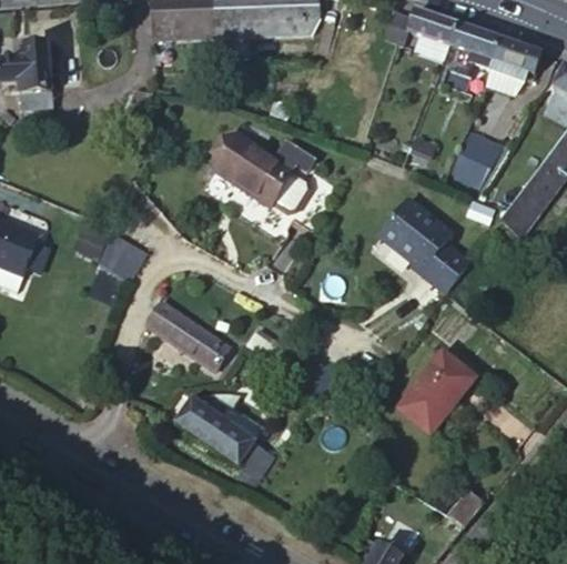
[(208,23),(208,0),(150,0),(152,40),(214,37),(214,34),(214,22),(208,23)]
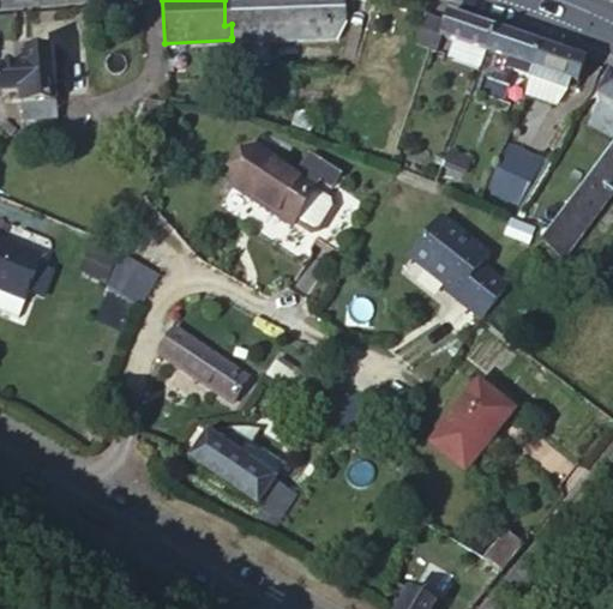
[(346,10),(344,0),(224,0),(224,25),(232,24),(232,37),(337,34),(346,17),(346,10)]
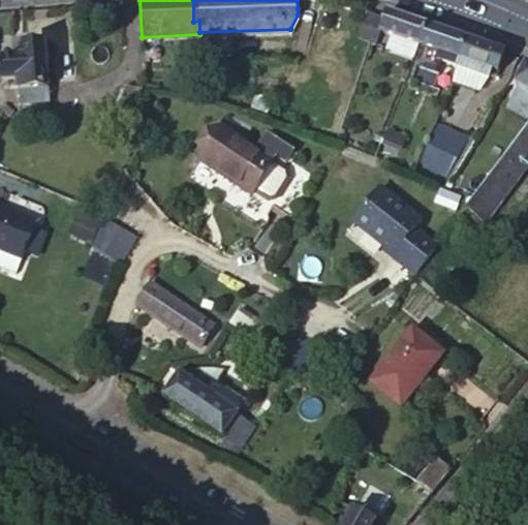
[(317,12),(298,8),(298,14),(290,29),(299,30),(313,32),(317,12)]
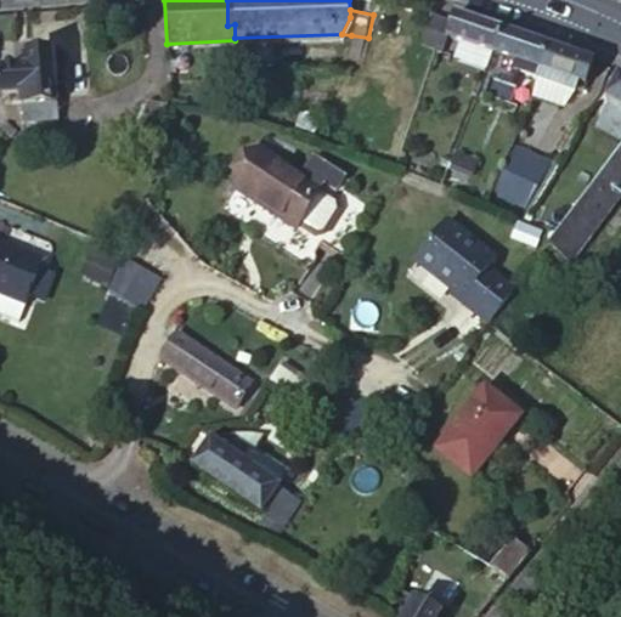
[(486,66),(501,24),(476,17),(455,10),(451,17),(432,12),(422,44),(435,49),(441,51),(447,34),(459,39),(455,55),(486,66)]
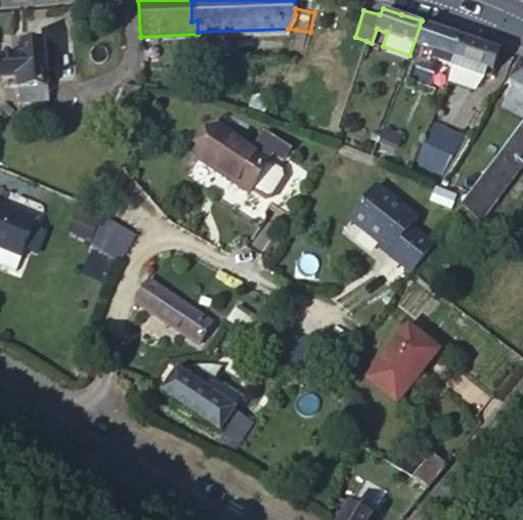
[(437,58),(452,63),(461,34),(437,26),(422,20),(409,55),(407,61),(433,71),(437,58)]
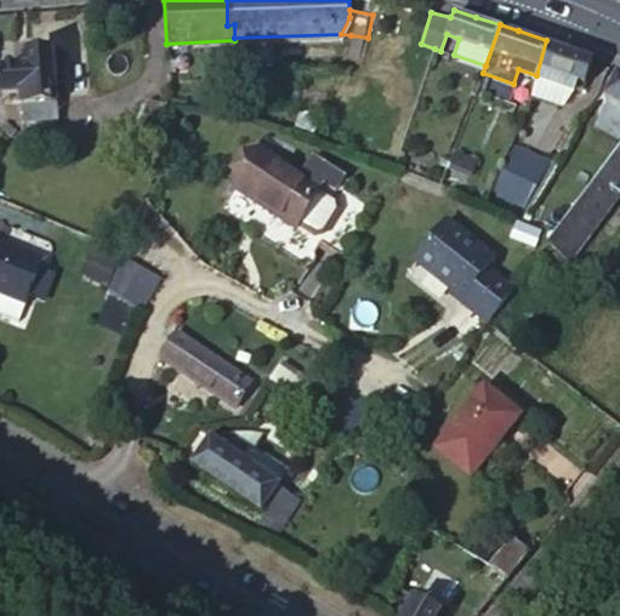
[(359,72),(368,38),(351,35),(347,50),(278,50),(279,64),(343,64),(359,72)]
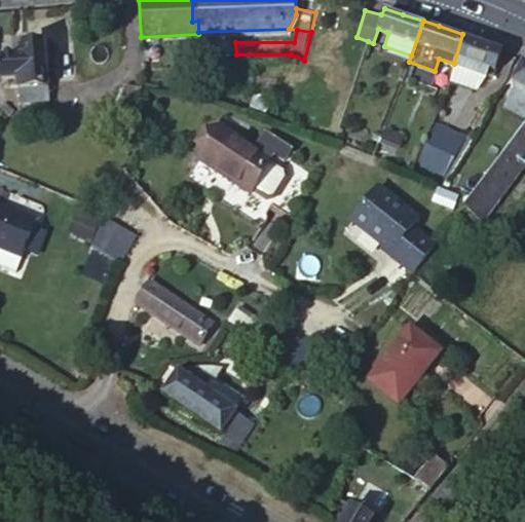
[(496,69),(502,48),(480,40),(462,34),(454,64),(489,76),(494,75),(494,69),(496,69)]
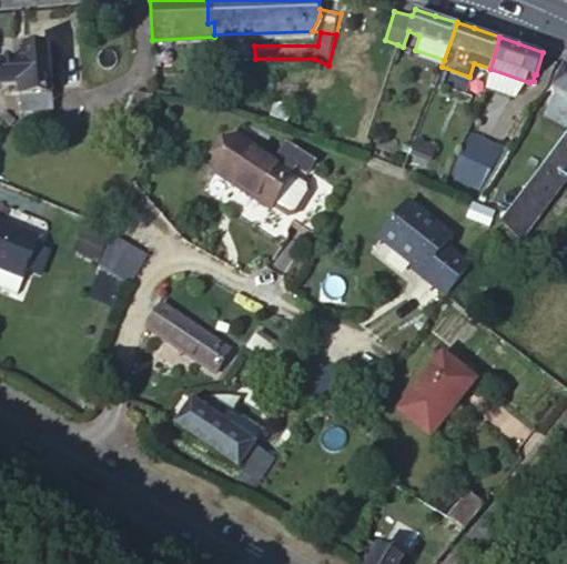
[(0,61),(0,80),(0,87),(19,83),(20,110),(53,108),(49,46),(22,48),(24,60),(0,61)]
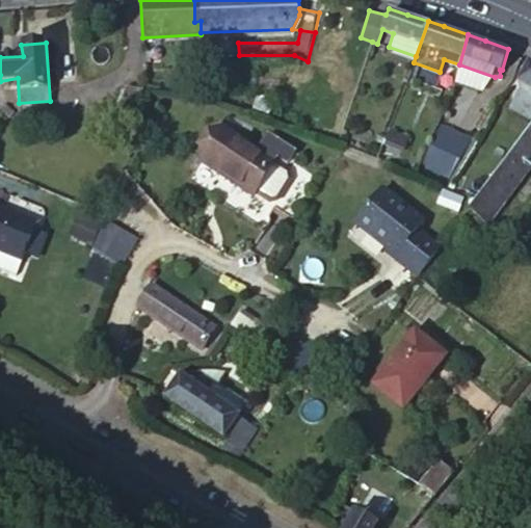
[(530,60),(518,82),(522,85),(510,106),(530,117),(530,60)]
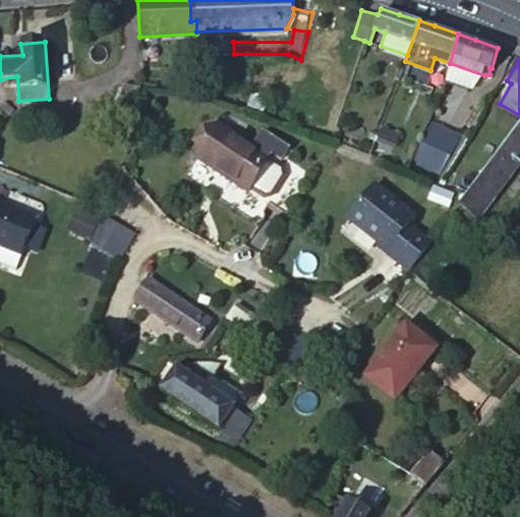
[(426,83),(430,70),(405,61),(400,74),(426,83)]
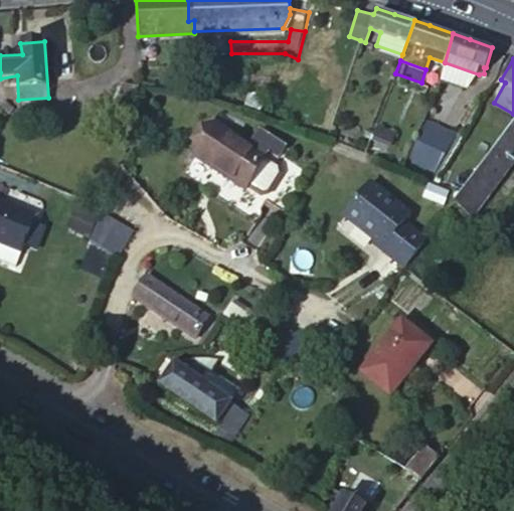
[(454,95),(435,129),(451,139),(472,102),(454,95)]
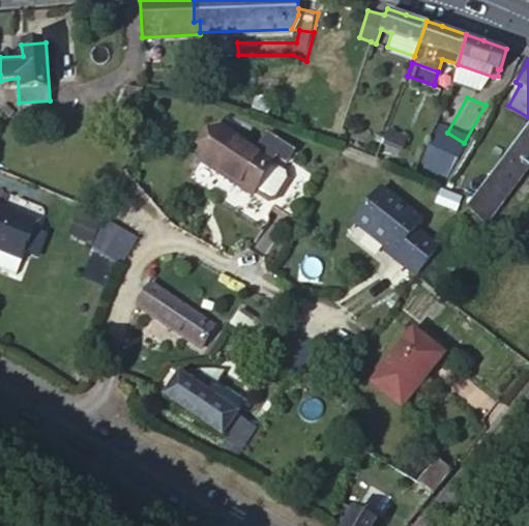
[(460,215),(450,229),(456,232),(450,238),(458,243),(480,215),(487,221),(528,163),(528,125),(471,202),(460,215)]
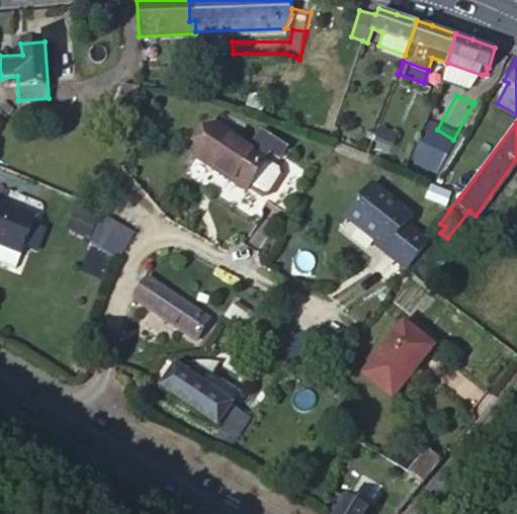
[(196,157),(213,168),(218,162),(249,183),(266,156),(218,123),(196,157)]
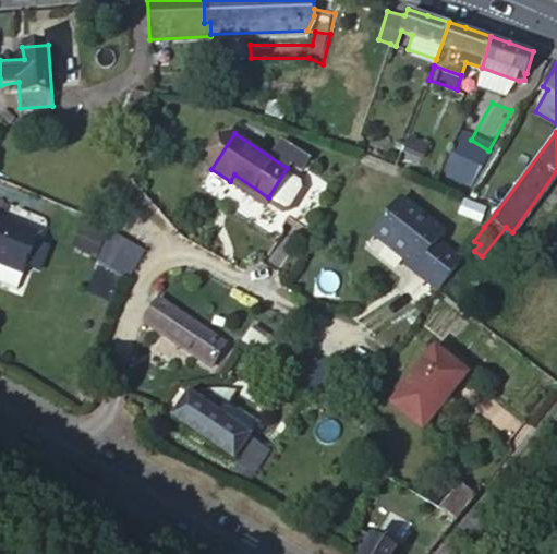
[(391,148),(399,151),(403,142),(395,139),(391,148)]
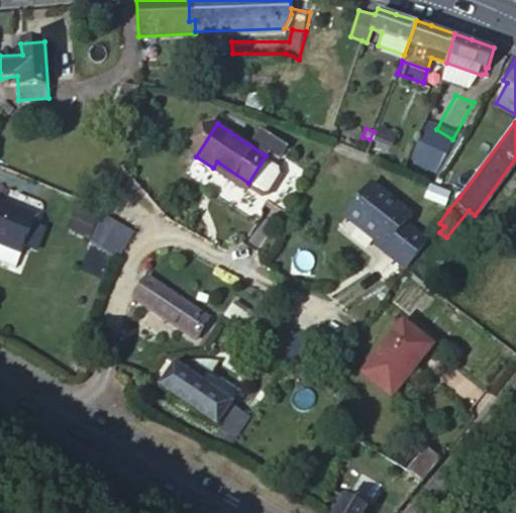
[(374,131),(370,139),(381,144),(384,135),(374,131)]
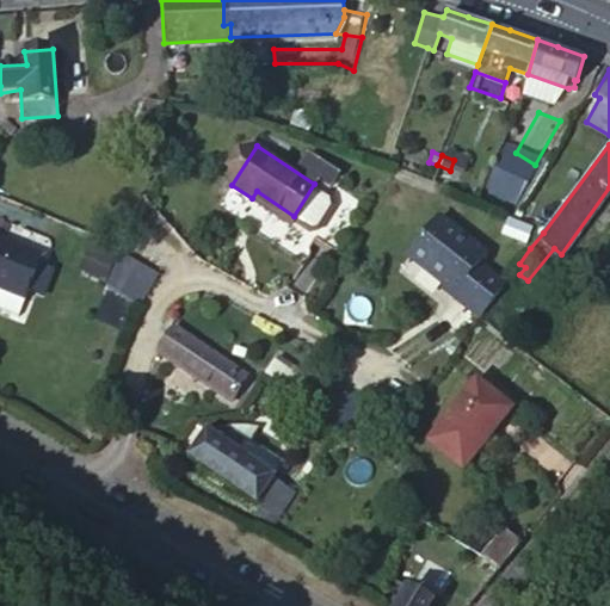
[(356,211),(314,184),(290,223),(332,249),(356,211)]
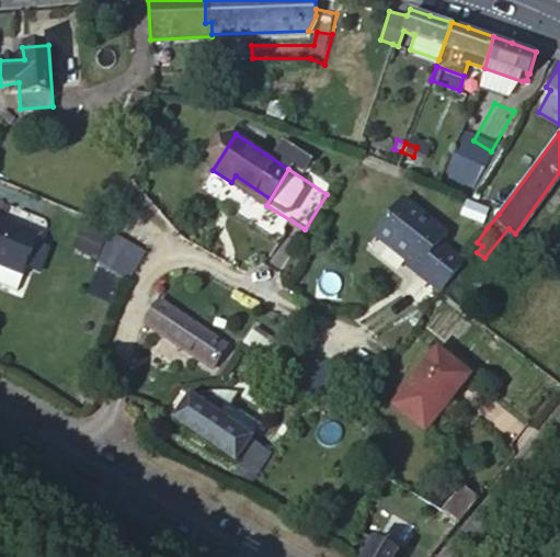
[(236,175),(231,182),(266,205),(270,199),(236,175)]
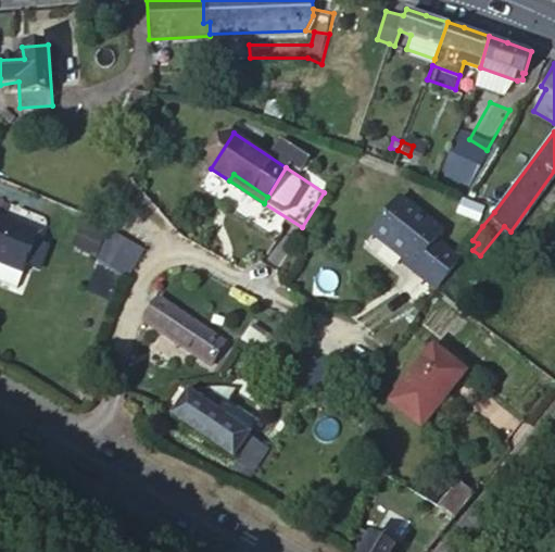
[(411,274),(433,291),(436,287),(464,250),(440,233),(446,224),(401,192),(368,238),(402,262),(414,270),(411,274)]
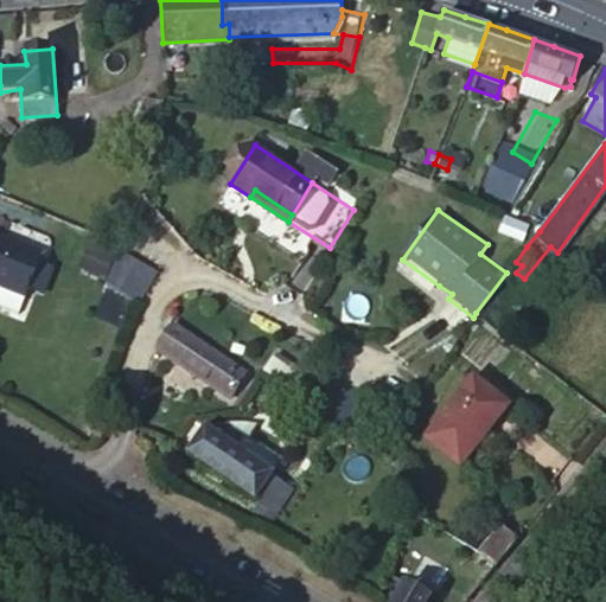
[(498,228),(527,247),(540,231),(509,211),(498,228)]
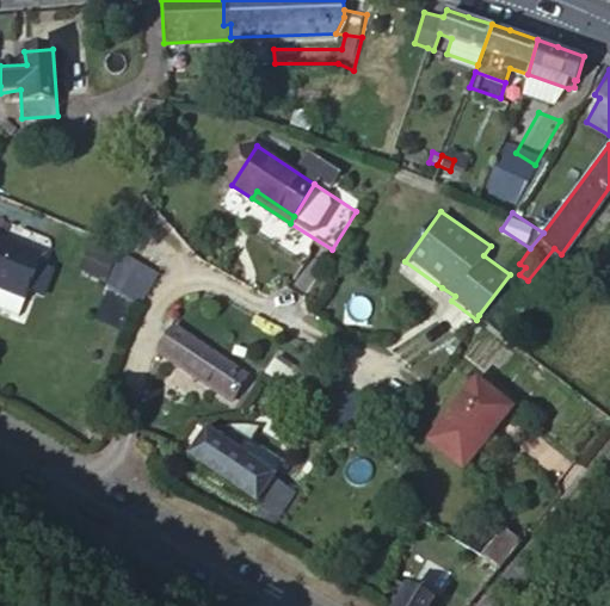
[(0,286),(25,297),(29,289),(38,261),(42,253),(0,236),(0,286)]
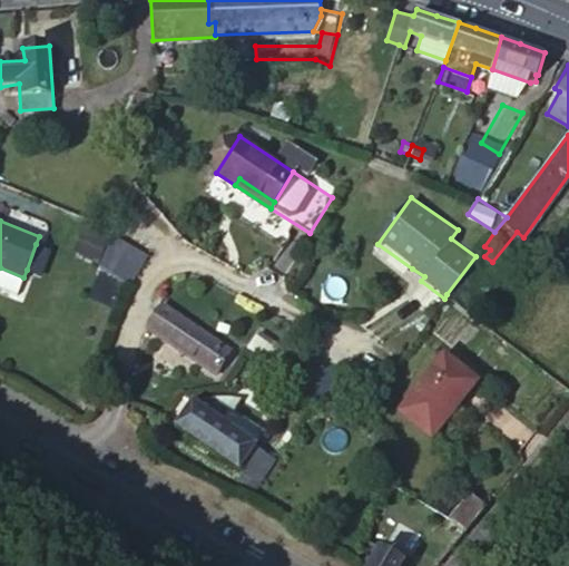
[(146,256),(114,236),(102,263),(128,276),(134,280),(146,256)]
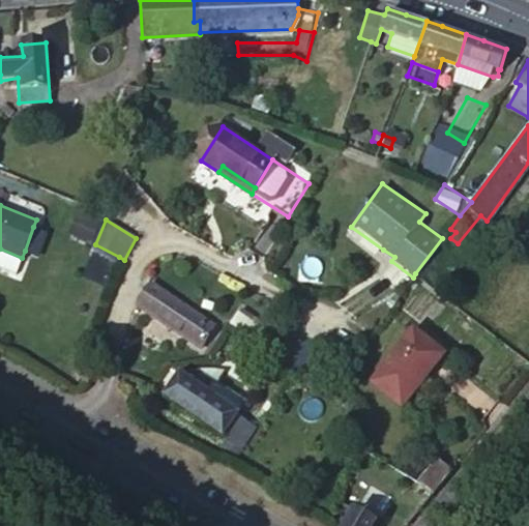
[(48,232),(33,227),(25,251),(38,255),(48,232)]
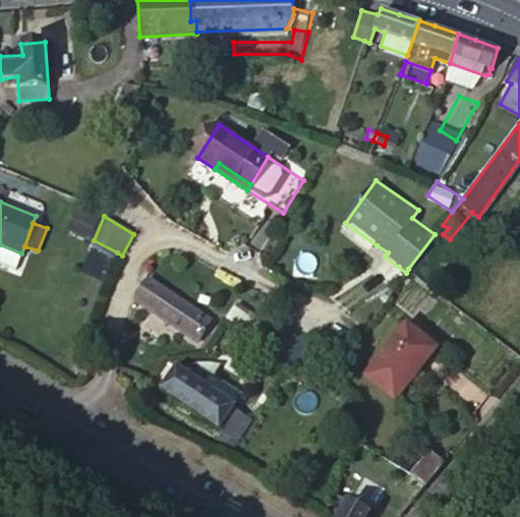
[(21,253),(0,244),(0,262),(16,268),(21,253)]
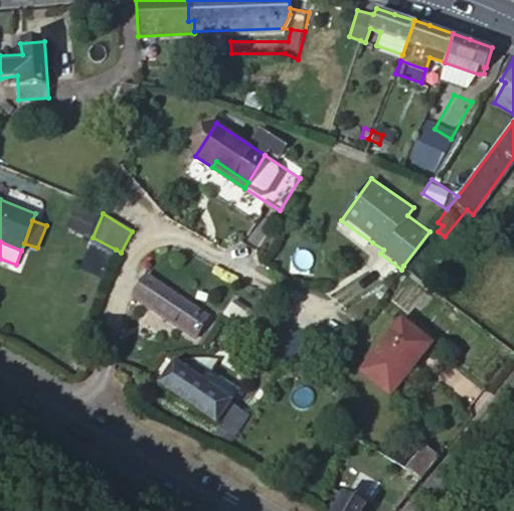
[(370,246),(380,253),(383,249),(372,242),(370,246)]
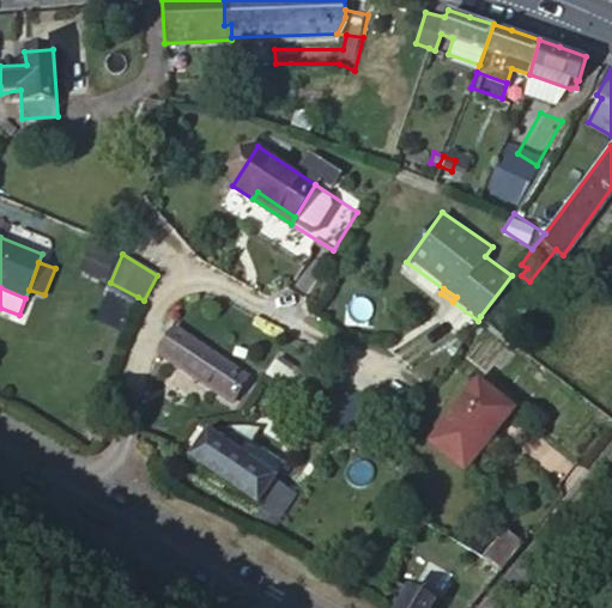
[(176,326),(159,351),(231,400),(248,375),(176,326)]
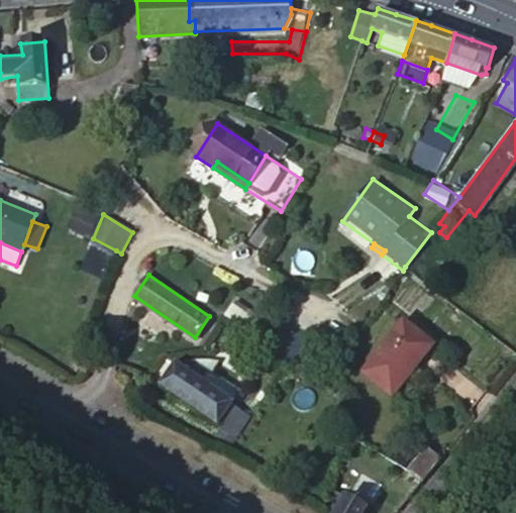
[(230,304),(224,314),(251,333),(259,322),(230,304)]
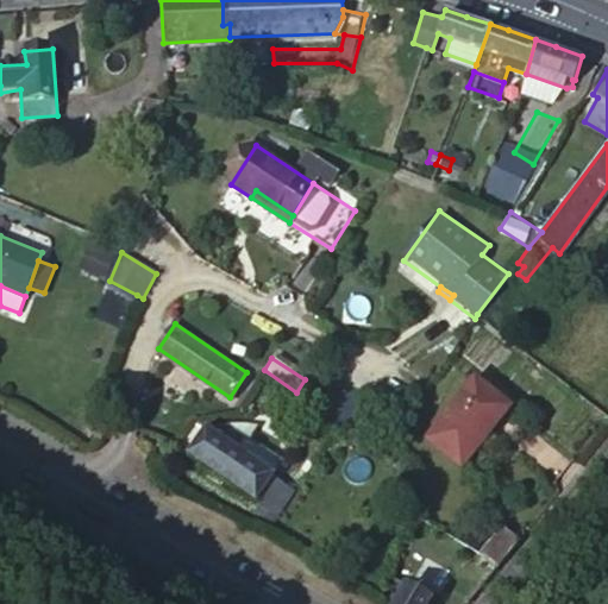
[(476,376),(428,435),(463,464),(511,403),(476,376)]
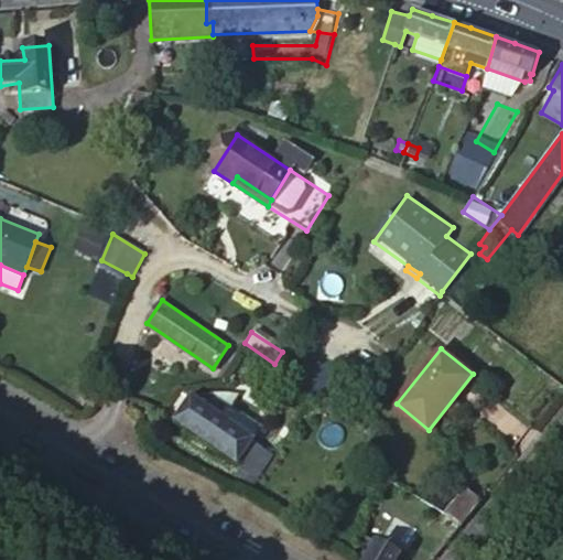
[(335,381),(314,368),(296,396),(316,409),(335,381)]
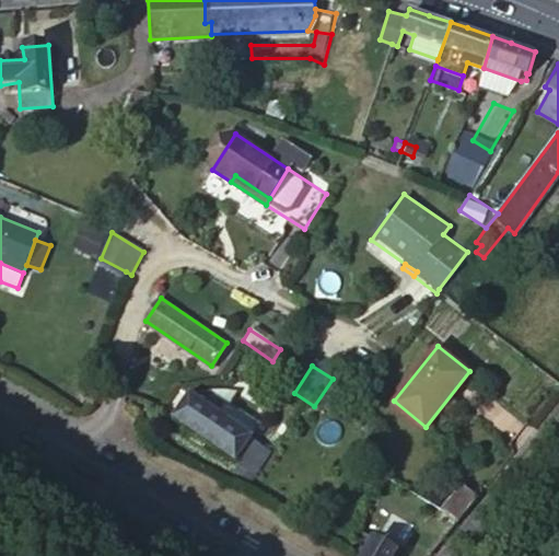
[(191,394),(176,418),(235,458),(260,420),(212,389),(204,402),(191,394)]
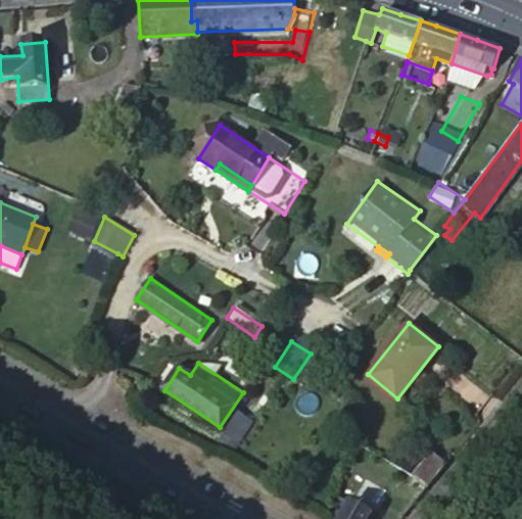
[(390,504),(401,513),(427,484),(414,475),(390,504)]
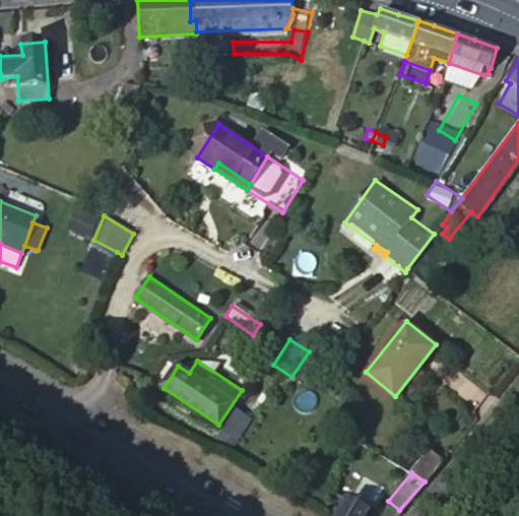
[(335,491),(329,515),(364,515),(369,509),(335,491)]
